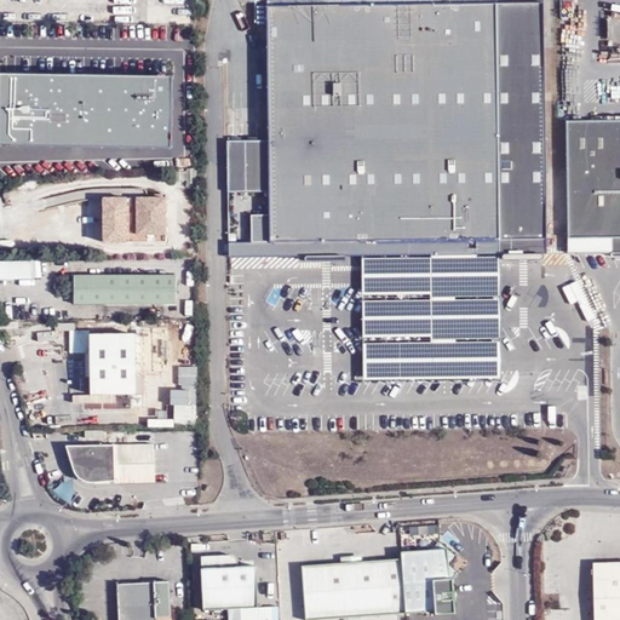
[(270,191),(270,242),(501,240),(549,240),(545,0),(267,0),(269,141),(245,141),(228,142),(229,191),(246,191),(270,191)]
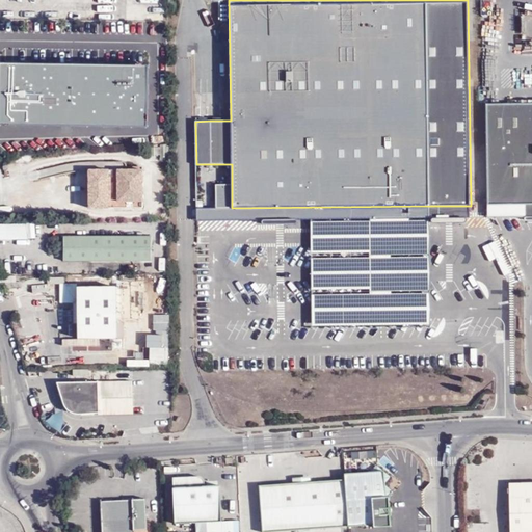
[(483,86),(497,86),(497,74),(483,74),(483,86)]
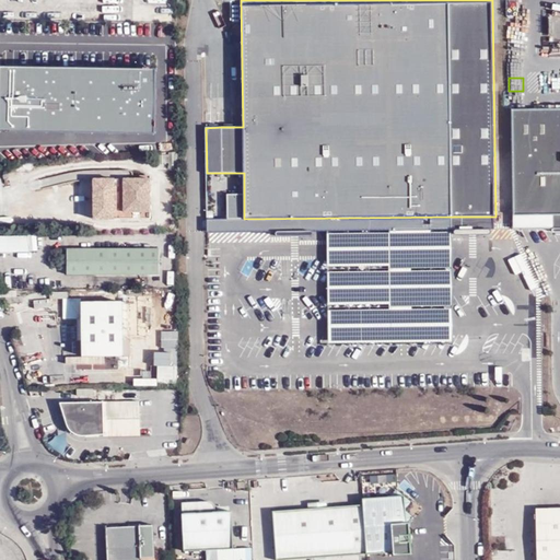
[(559,228),(559,108),(528,109),(512,109),(513,216),(513,229),(559,228)]
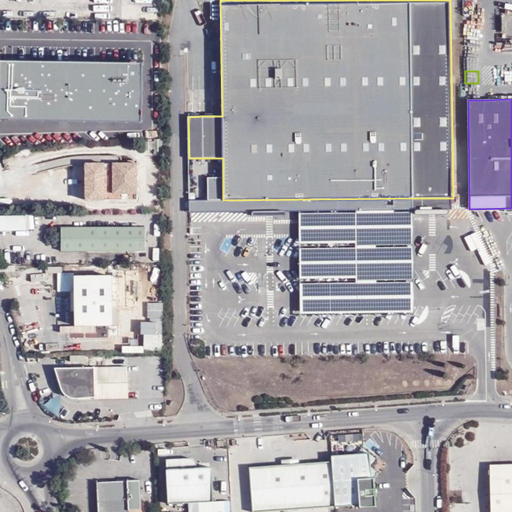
[(112,103),(0,105),(0,136),(112,134),(112,103)]
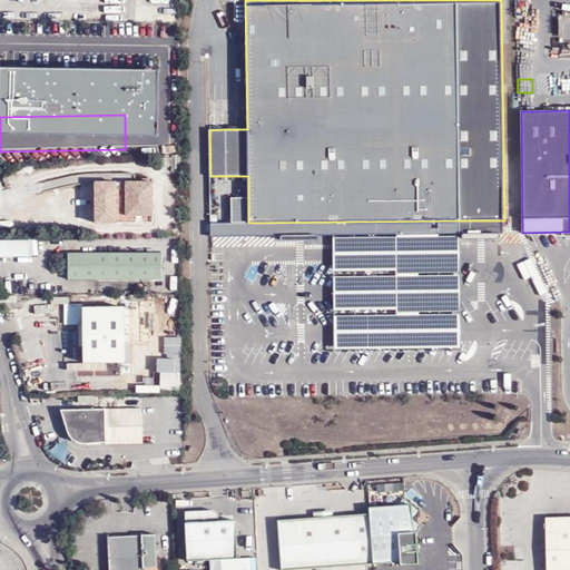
[(97,222),(154,222),(154,182),(97,182),(97,222)]
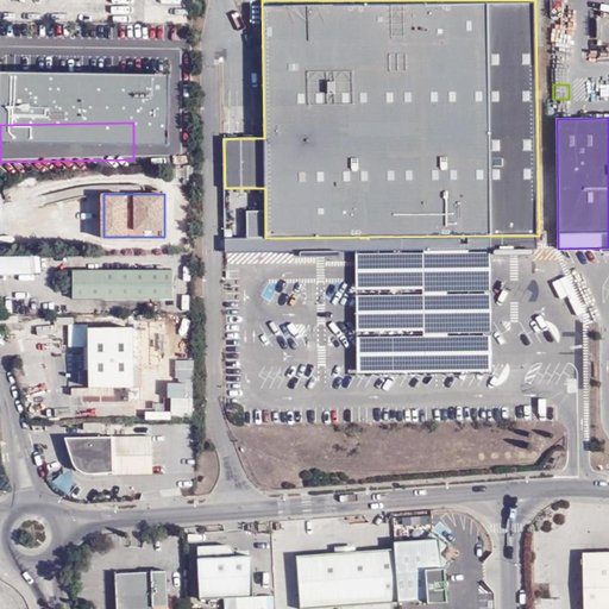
[(265,238),(233,238),(225,238),(225,253),(356,251),(356,276),(357,319),(357,357),(358,378),(494,376),(494,355),(494,318),(493,271),(493,250),(493,236),(265,238)]
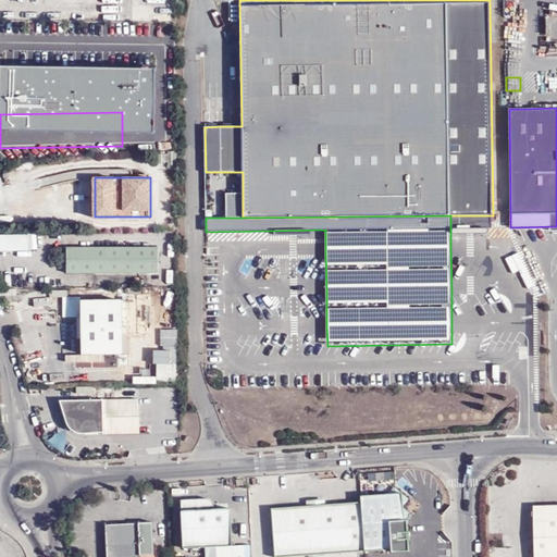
[(450,215),(450,229),(493,229),(493,215),(450,215)]
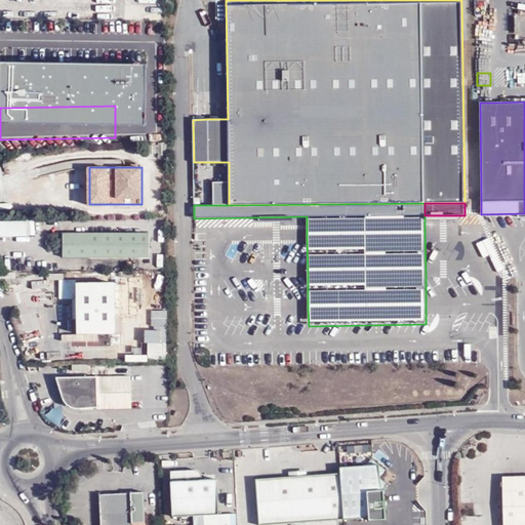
[(0,220),(0,237),(28,236),(27,219),(0,220)]
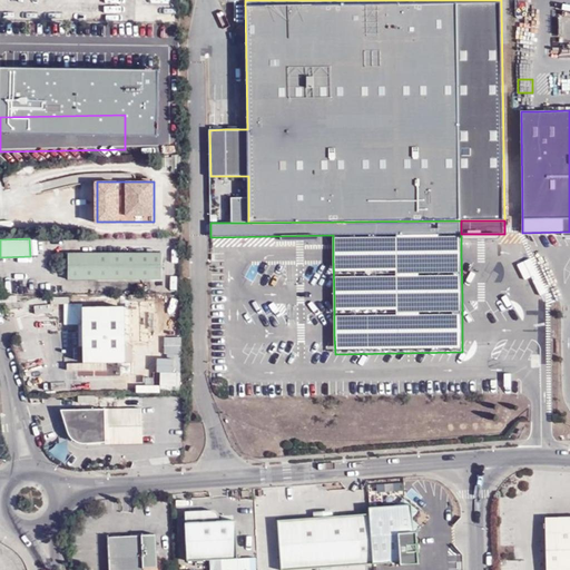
[(161,253),(69,254),(68,279),(161,279),(161,253)]
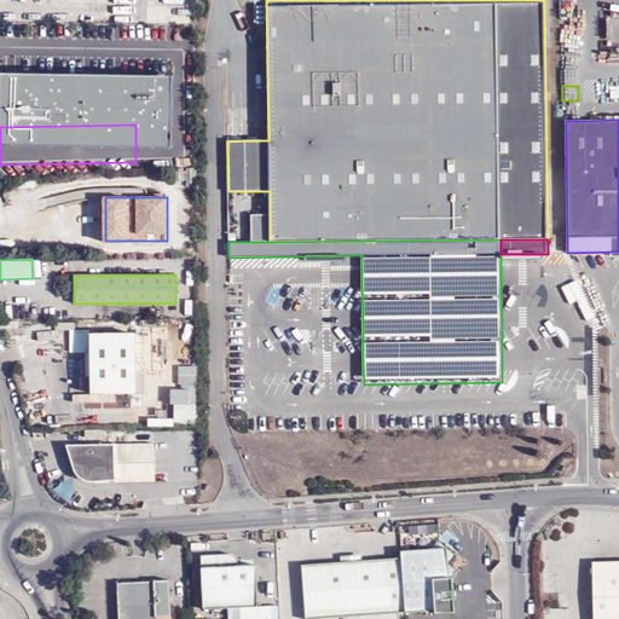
[(27,374),(39,370),(34,358),(23,362),(27,374)]
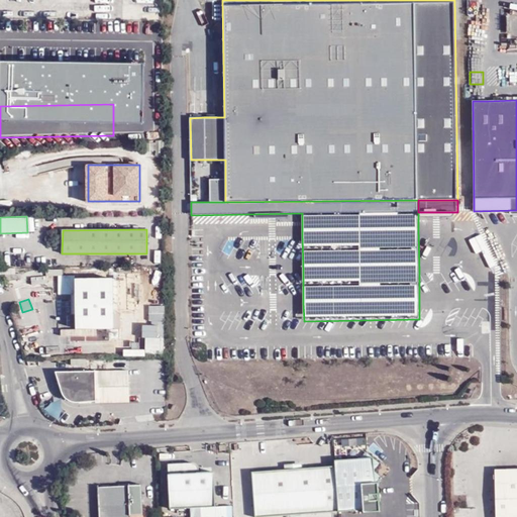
[(45,334),(40,336),(36,324),(21,328),(28,354),(49,348),(45,334)]
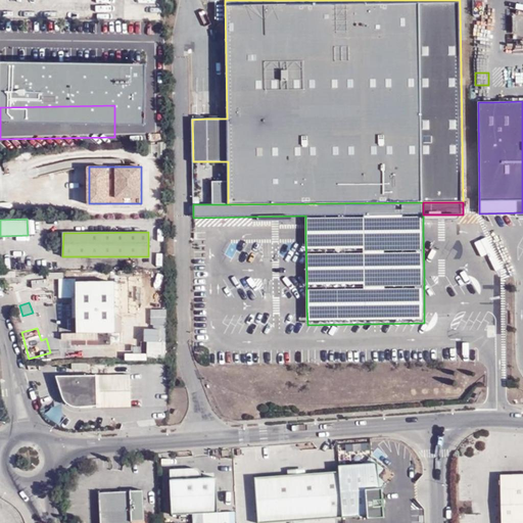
[(147,357),(165,357),(165,340),(147,340),(147,357)]
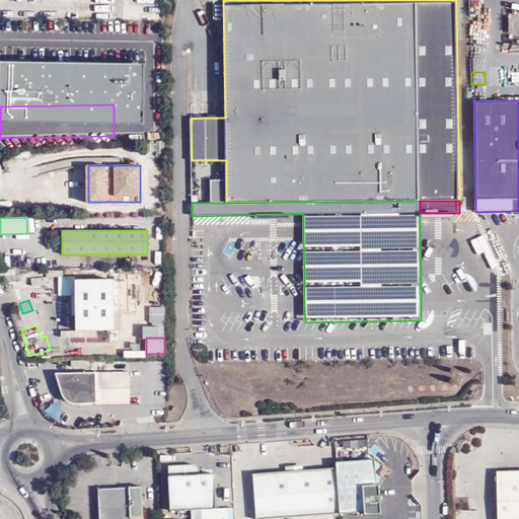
[(116,396),(130,396),(130,372),(115,372),(95,373),(96,403),(116,404),(116,396)]
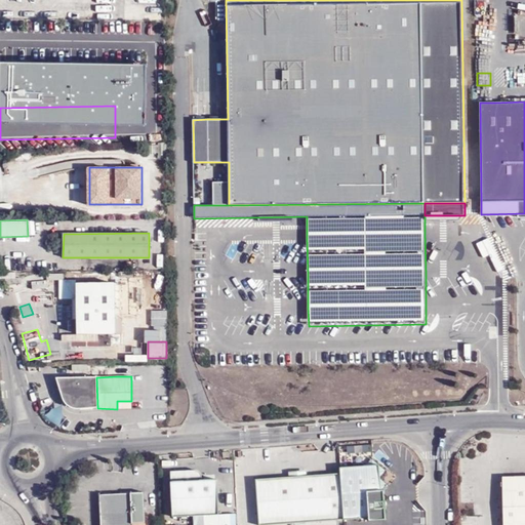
[(97,408),(96,377),(55,378),(64,403),(70,409),(97,408)]
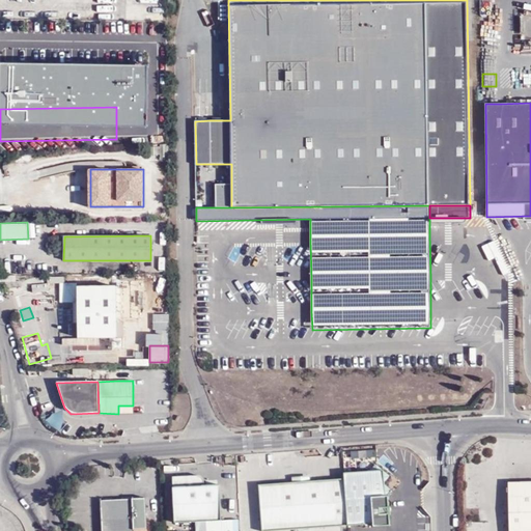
[(391,525),(389,497),(389,496),(386,496),(385,484),(386,484),(392,476),(376,464),(369,471),(344,473),(344,478),(318,479),(258,482),(261,530),(344,526),(374,524),(375,527),(391,525)]
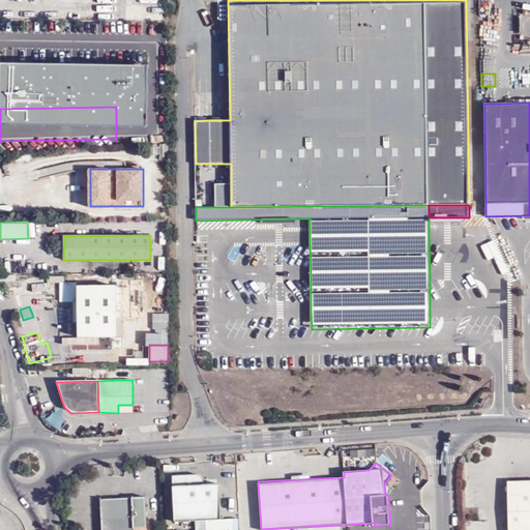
[(222,520),(219,484),(199,486),(198,475),(173,476),(175,522),(222,520)]
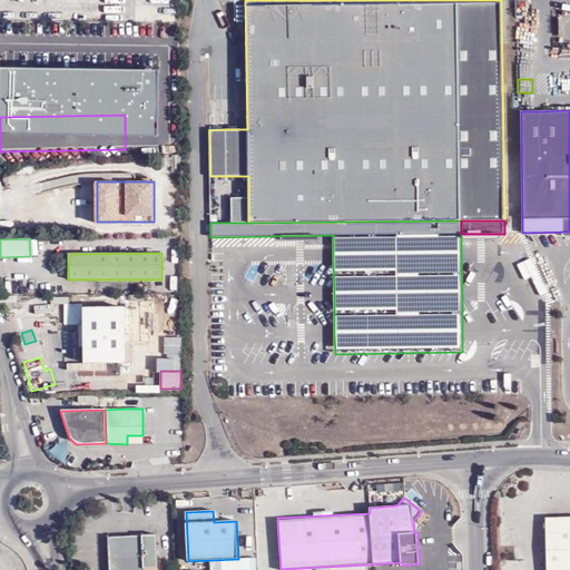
[(569,569),(569,517),(546,518),(547,569),(569,569)]
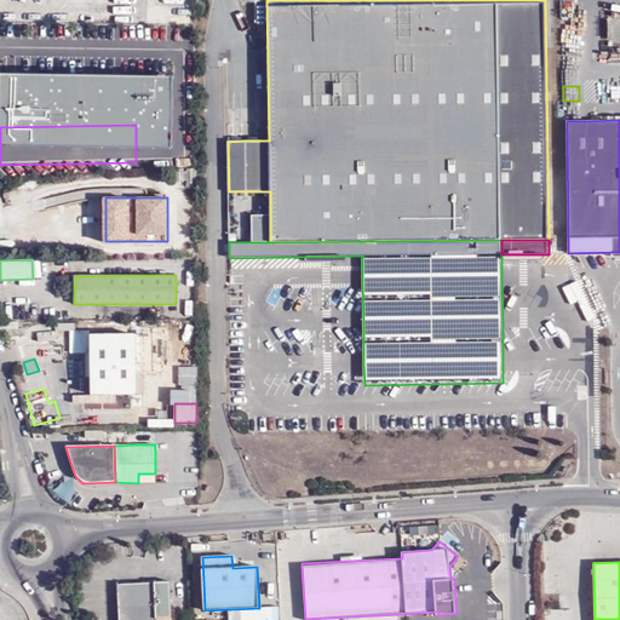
[(118,584),(119,619),(172,619),(171,581),(118,584)]
